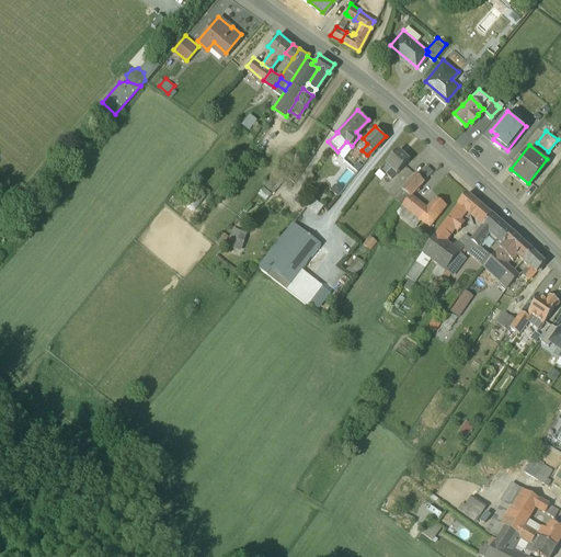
[(409,157),(398,147),(386,160),(379,167),(385,172),(391,166),(397,170),(409,157)]
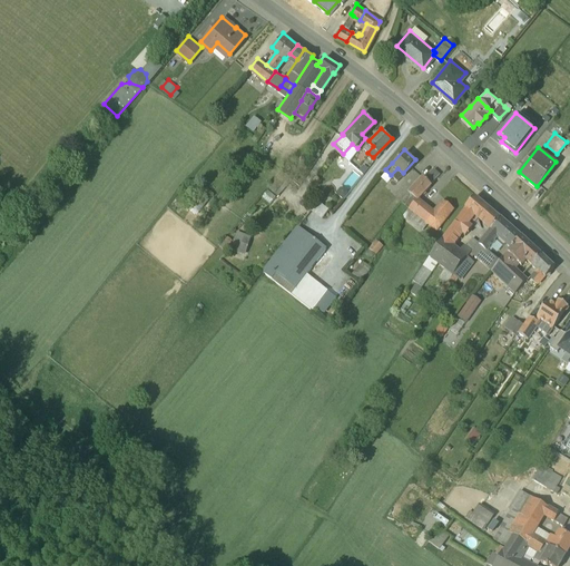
[(422,174),(408,189),(409,189),(416,196),(418,196),(431,182),(422,174)]
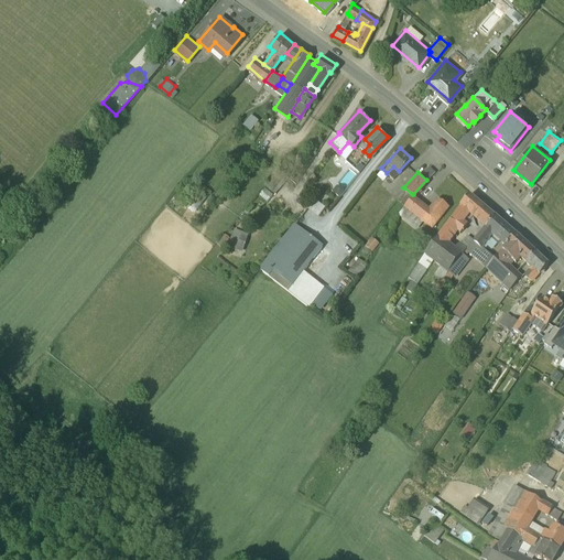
[(259,192),(267,198),(272,192),(264,185),(259,192)]
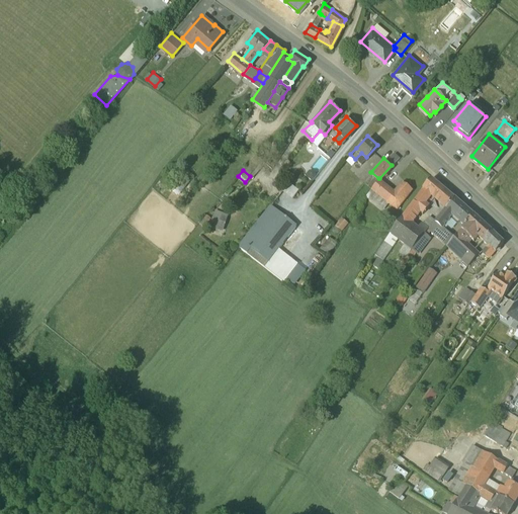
[(371,172),(364,181),(371,186),(378,178),(371,172)]
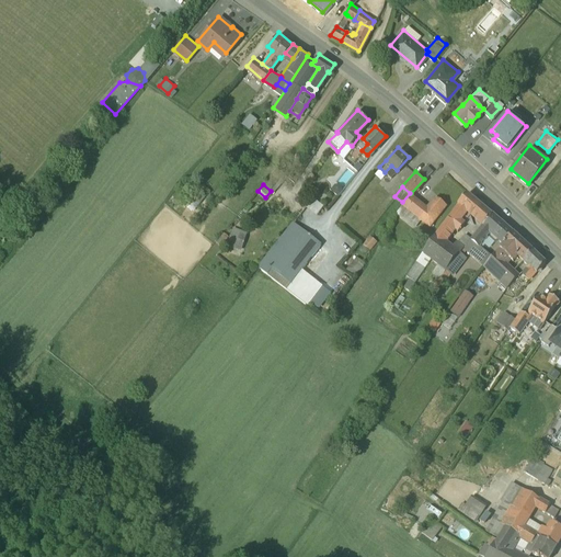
[(467,190),(457,202),(459,202),(447,217),(456,223),(466,209),(482,223),(492,212),(487,207),(467,190)]
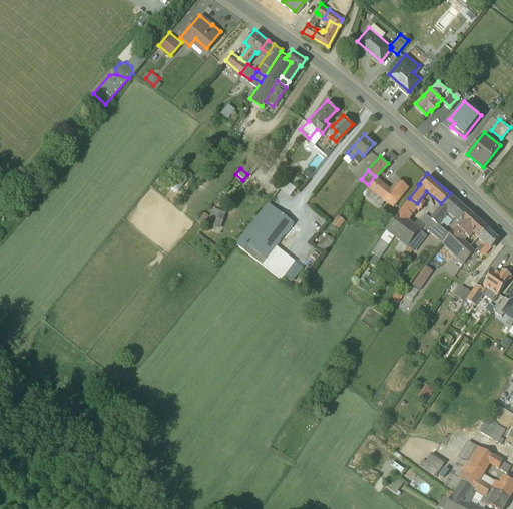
[(191,180),(184,174),(172,188),(178,194),(191,180)]
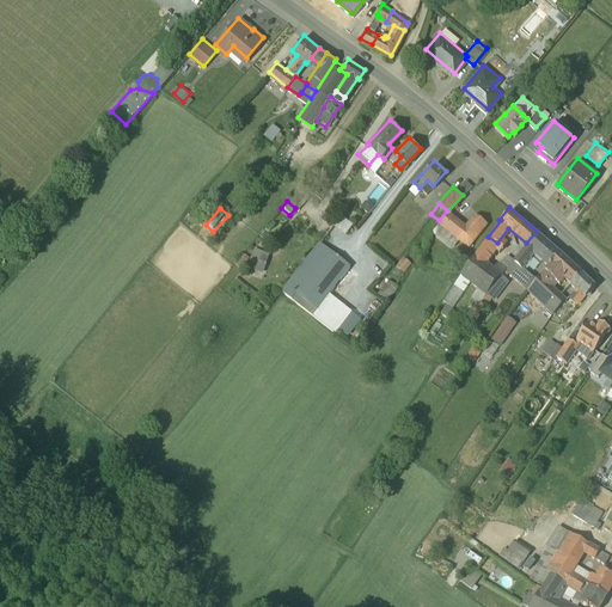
[(447,210),(439,220),(445,226),(453,215),(448,210),(447,210)]
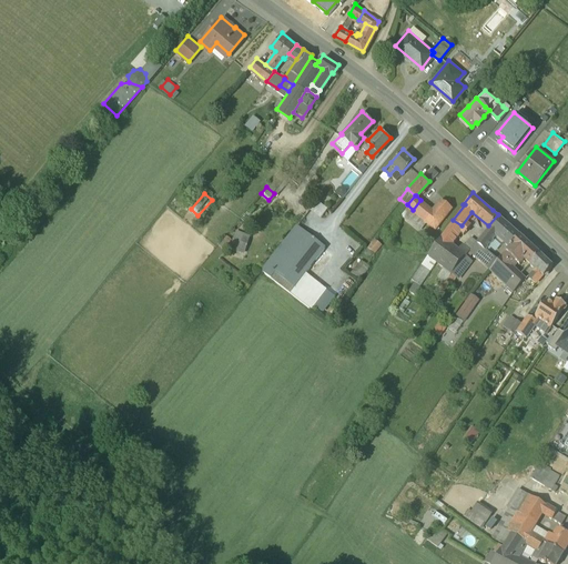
[(442,198),(435,205),(444,213),(452,205),(442,198)]
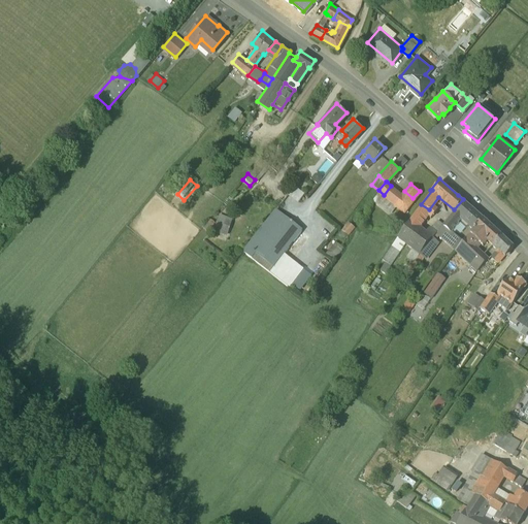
[(292,185),(287,194),(298,199),(302,190),(292,185)]
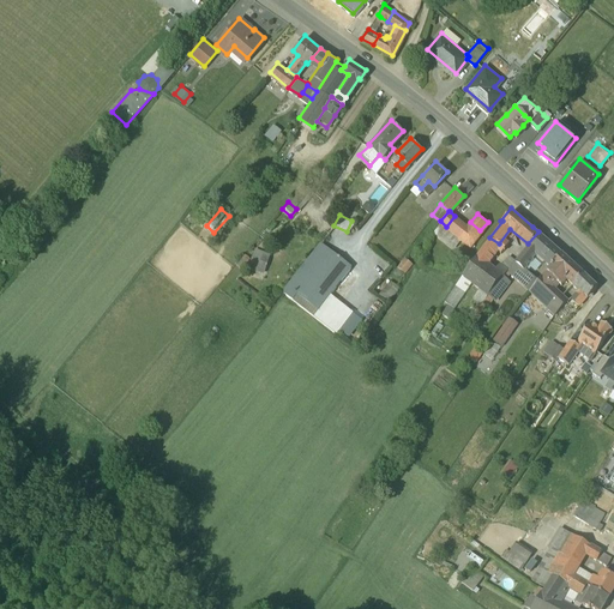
[(455,216),(446,227),(459,236),(469,245),(480,230),(470,222),(468,225),(455,216)]
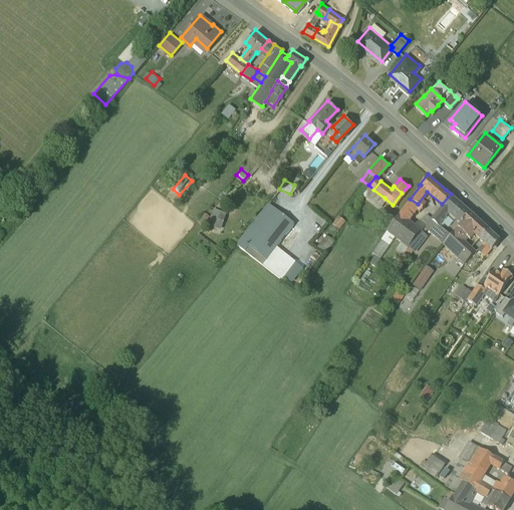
[(373,190),(368,185),(362,192),(378,204),(384,198),(373,190)]
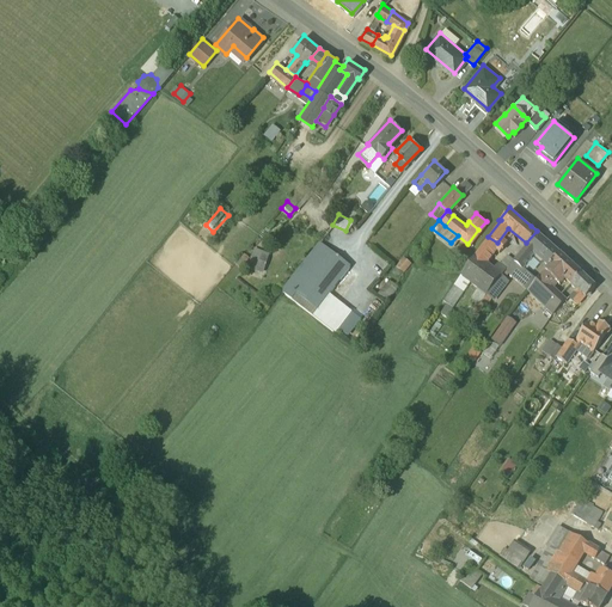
[(514,258),(513,258),(521,265),(522,265),(532,253),(536,256),(538,253),(543,256),(548,262),(560,250),(552,244),(537,231),(526,243),(514,258)]
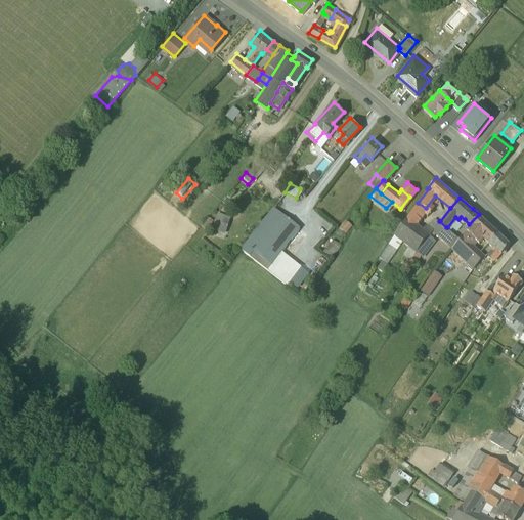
[(418,203),(395,233),(402,239),(403,240),(416,223),(417,223),(427,209),(426,208),(418,203)]
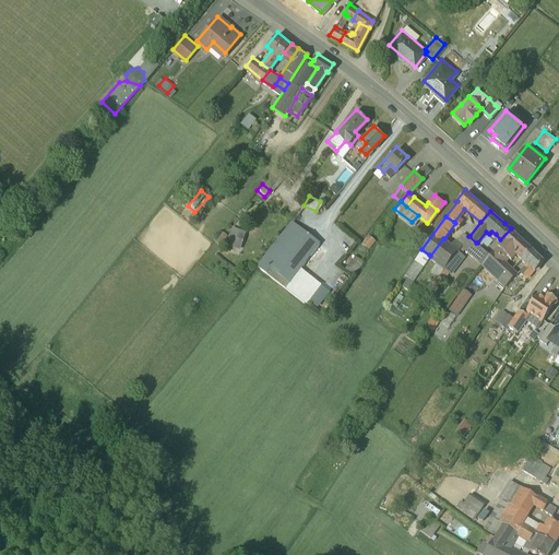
[(292,221),(258,266),(285,286),(289,281),(266,262),(296,224),(292,221)]
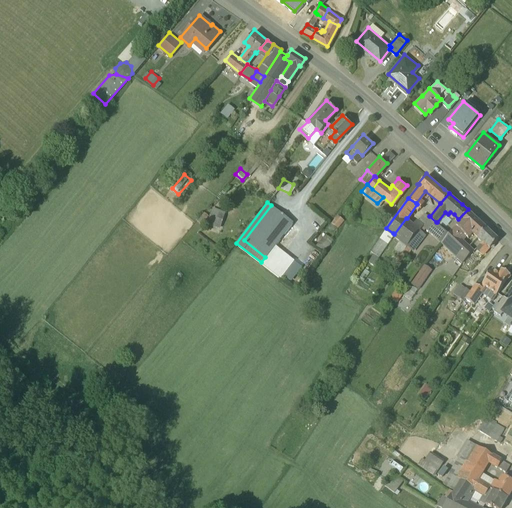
[(271,205),(244,240),(265,257),(275,244),(293,222),(283,214),(283,213),(282,212),(282,213),(271,205)]
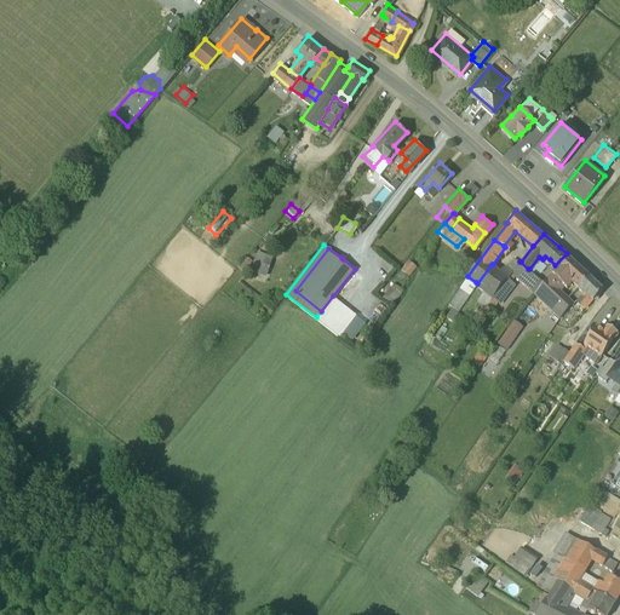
[(275,257),(260,253),(257,271),(271,275),(275,257)]
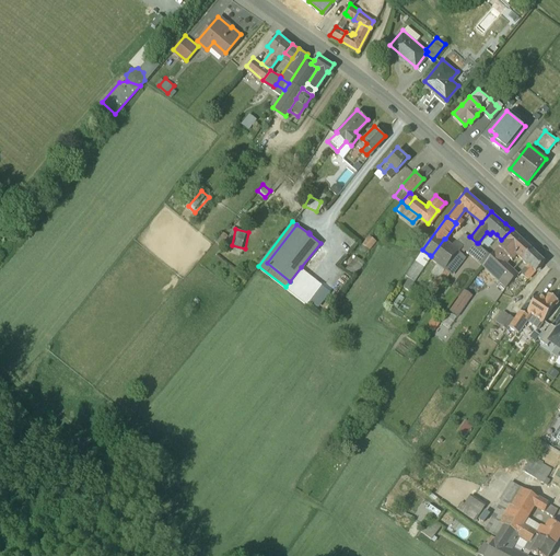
[(501,240),(499,243),(493,250),(505,261),(510,255),(512,257),(516,253),(522,257),(532,247),(512,229),(501,240)]
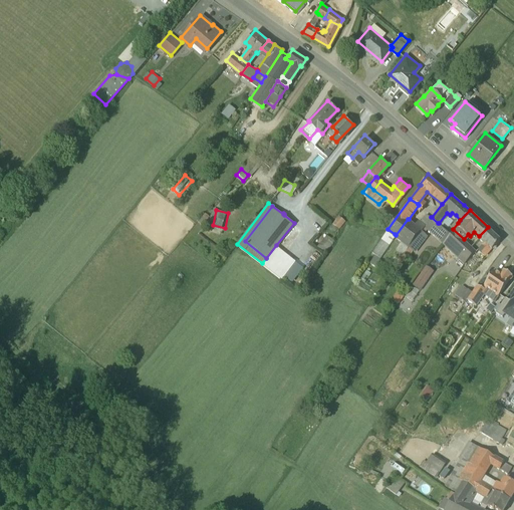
[(432,217),(426,212),(420,220),(425,224),(426,225),(426,224),(431,217),(432,217)]
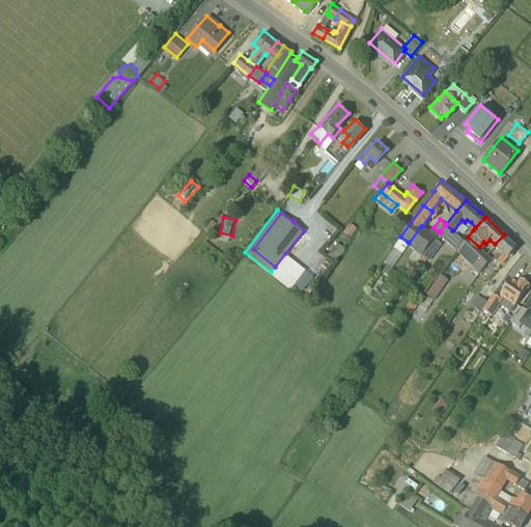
[(356,226),(350,221),(343,229),(350,234),(356,226)]
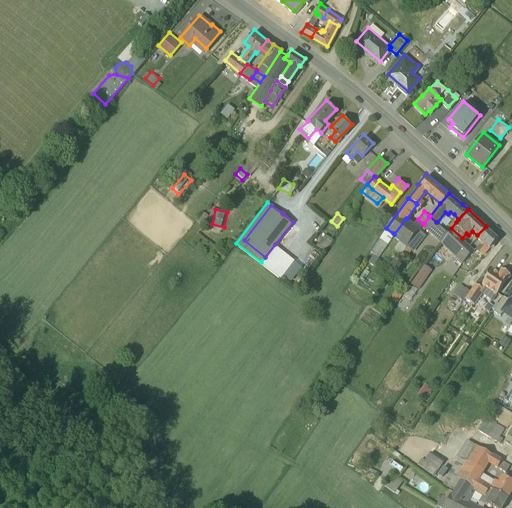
[(436,222),(429,216),(424,223),(443,238),(448,231),(437,222),(436,222)]
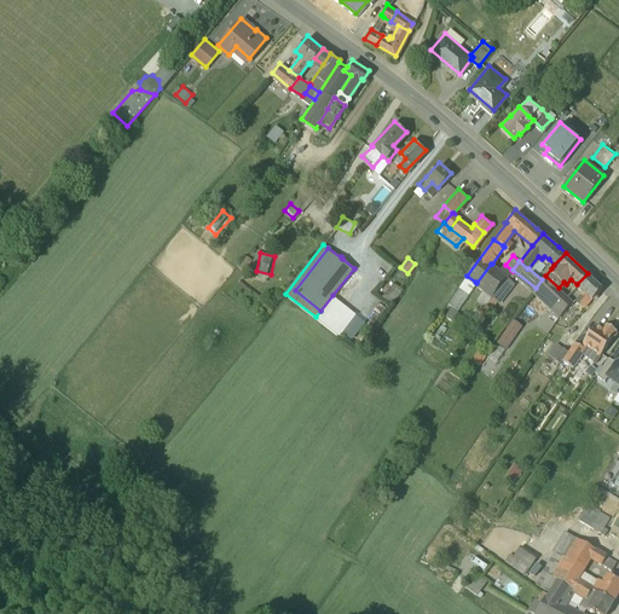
[(498,270),(491,264),(476,283),(492,295),(507,277),(499,271),(498,270)]
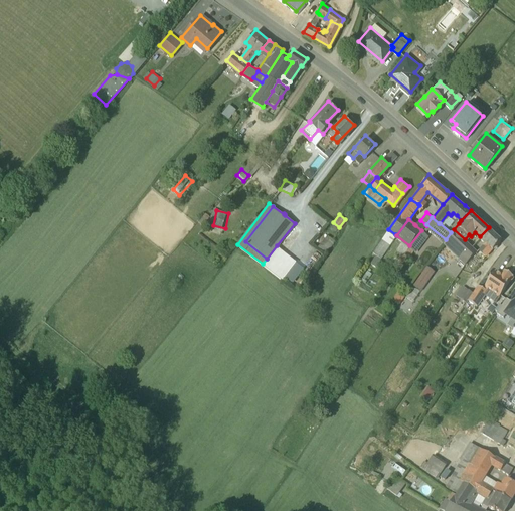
[(419,219),(414,224),(415,225),(421,230),(425,224),(420,220),(419,219)]
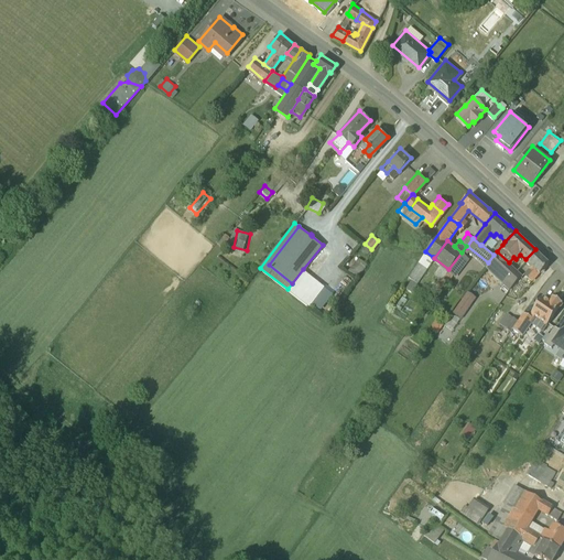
[(549,261),(535,249),(525,259),(531,265),(532,264),(539,270),(540,271),(549,261)]
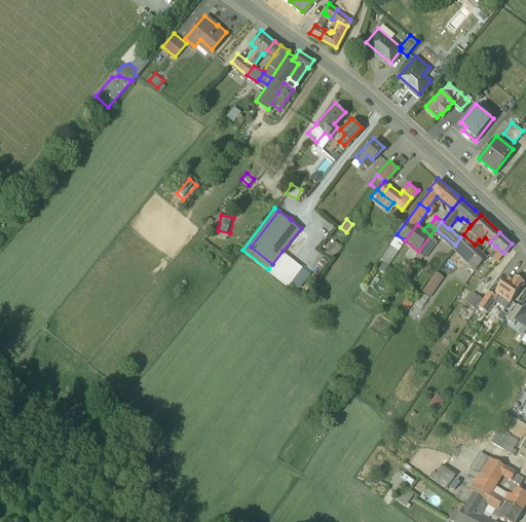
[(397,234),(381,257),(389,262),(404,239),(397,234)]
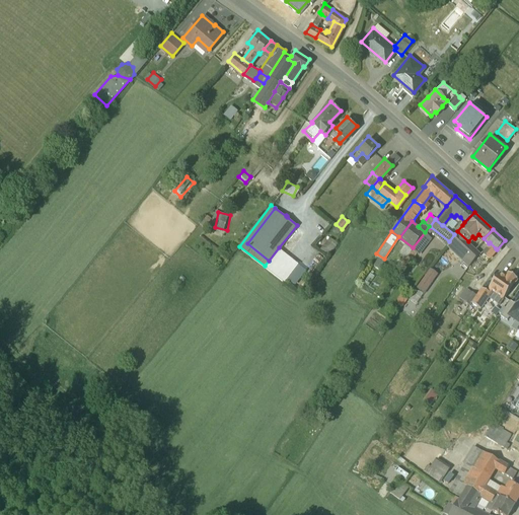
[(449,241),(447,243),(468,265),(479,252),(474,247),(468,241),(457,231),(454,234),(449,241)]
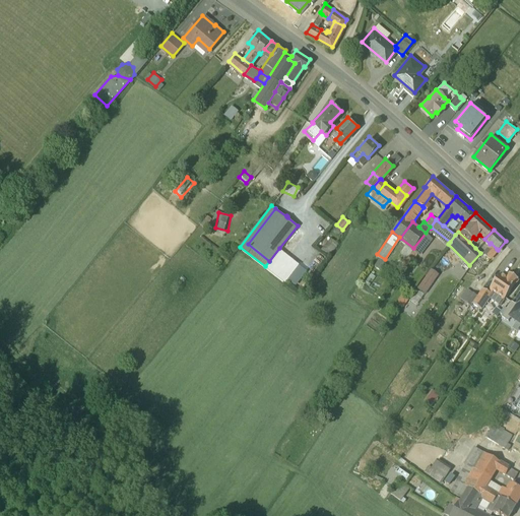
[(435,240),(427,233),(419,241),(425,245),(429,247),(435,240)]
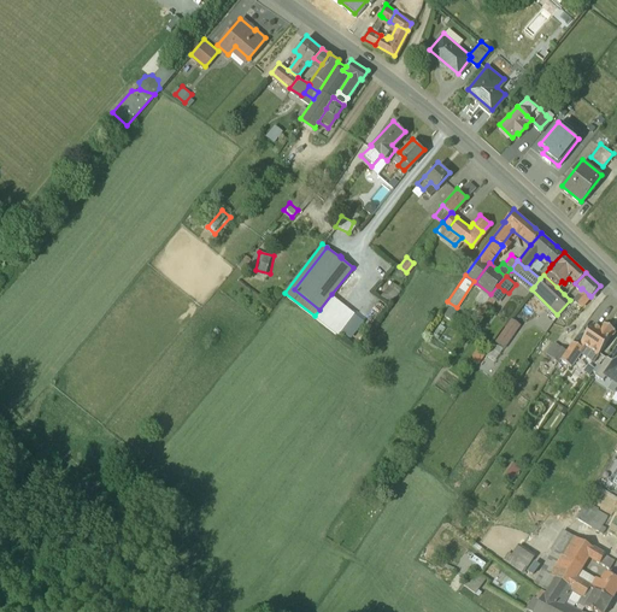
[(381,294),(392,300),(399,284),(388,280),(381,294)]
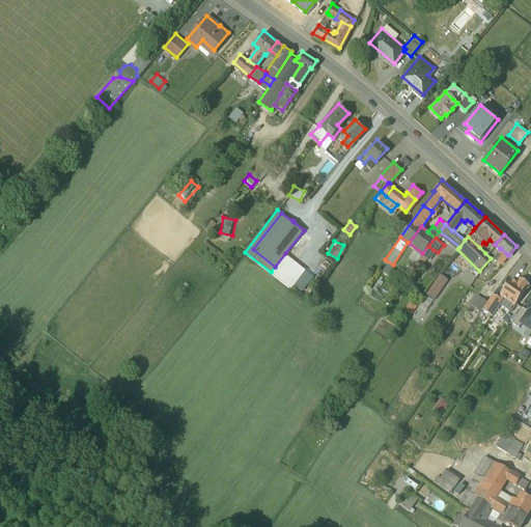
[(428,246),(422,253),(426,256),(427,257),(434,250),(428,246)]
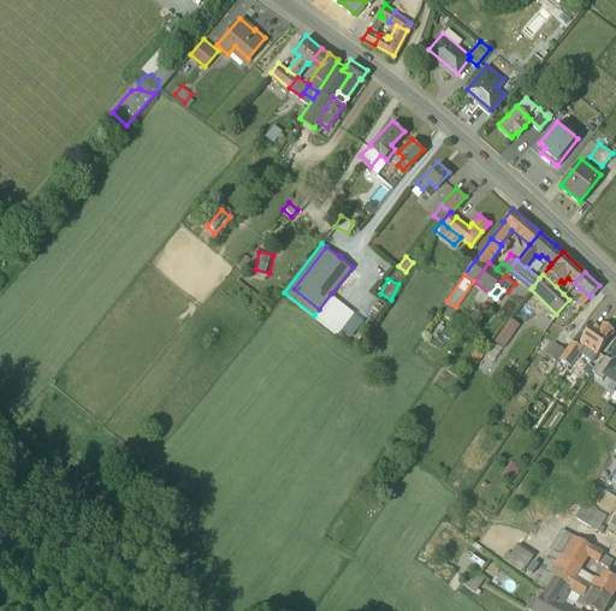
[(481,288),(474,297),(483,303),(486,300),(490,294),(481,288)]
